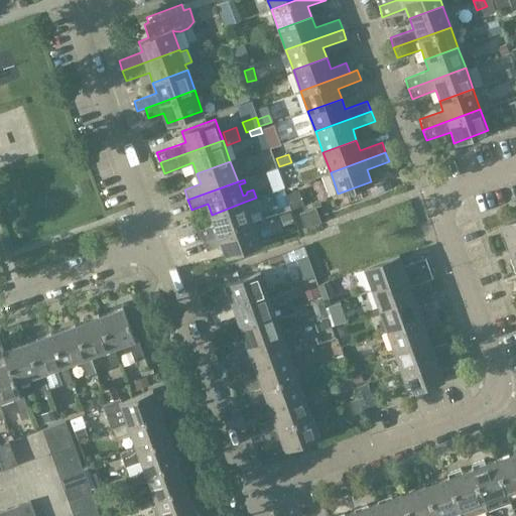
[(291,209),(303,205),(298,189),(285,195),(291,209)]
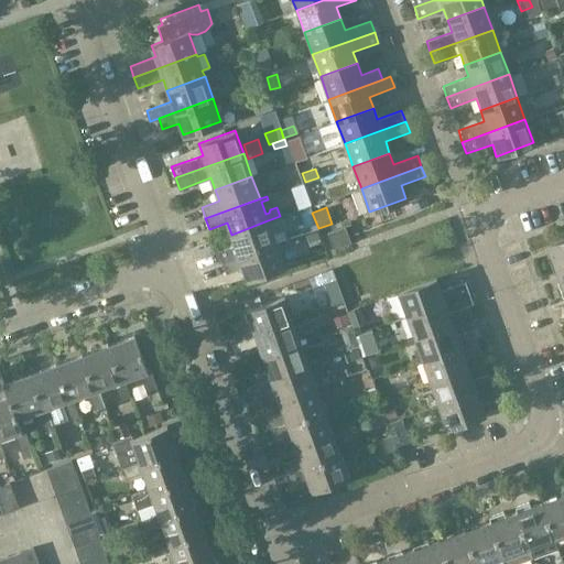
[(217,251),(221,263),(277,243),(268,220),(231,235),(235,246),(217,251)]
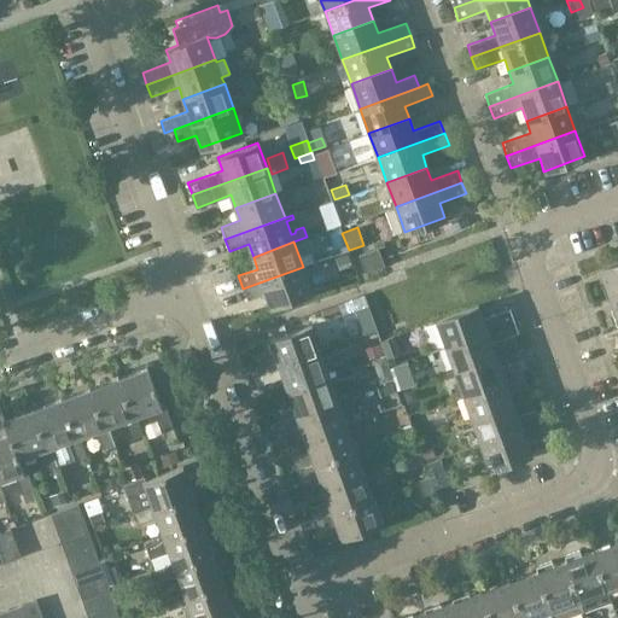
[(365,272),(384,264),(378,248),(359,255),(365,272)]
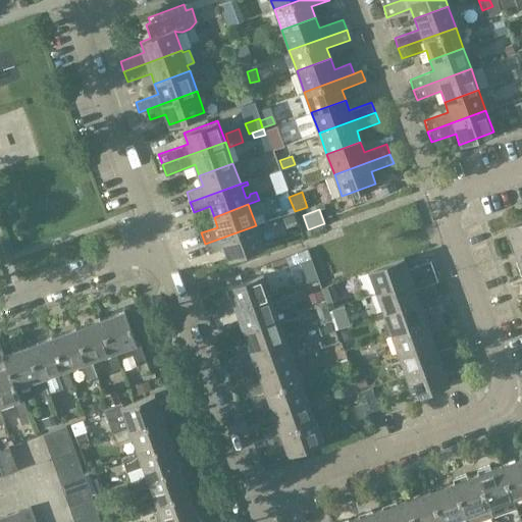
[(292,214),(281,217),(284,227),(295,223),(292,214)]
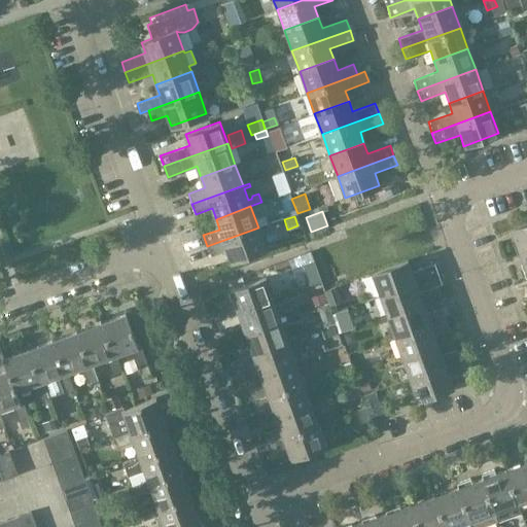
[(526,221),(510,229),(518,253),(526,250),(526,221)]
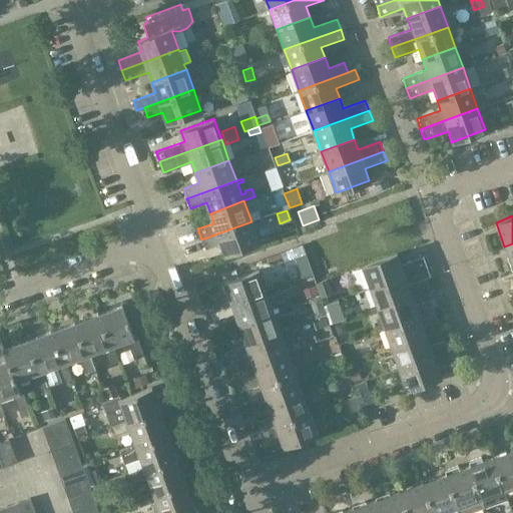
[(259,241),(251,221),(201,239),(205,249),(220,243),(224,253),(259,241)]
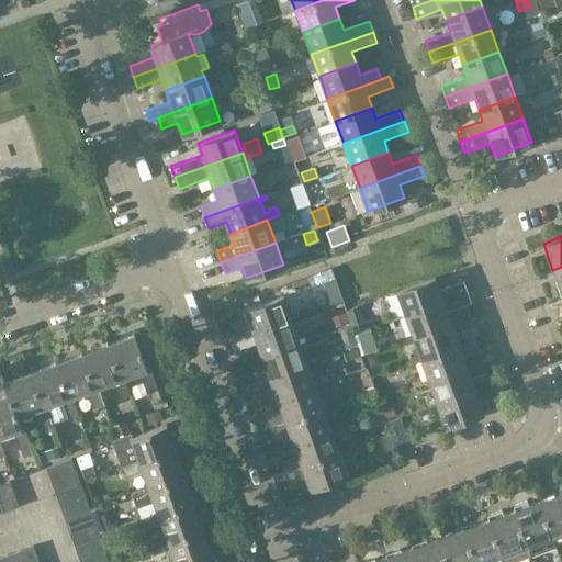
[(561,267),(552,270),(561,295),(561,267)]
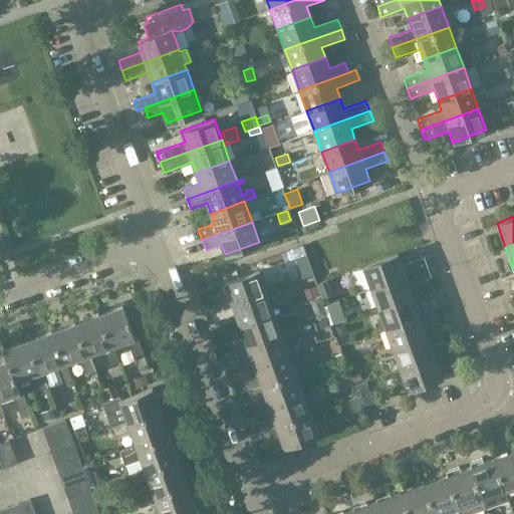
[(370,286),(428,265),(424,255),(401,264),(397,252),(362,265),(370,286)]
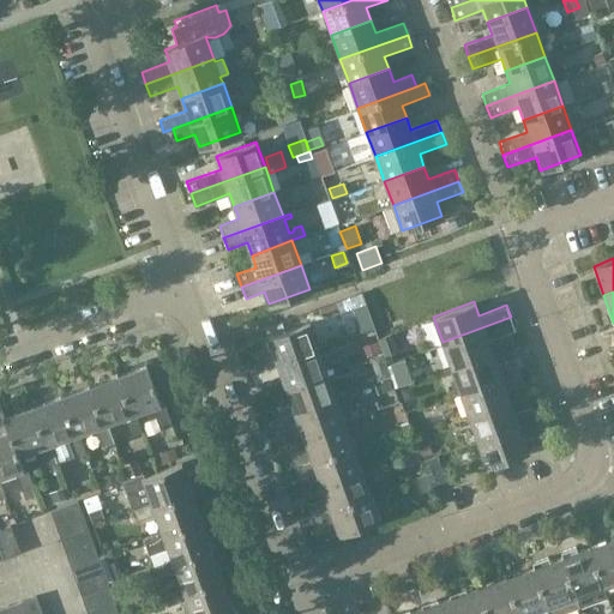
[(374,327),(365,304),(351,308),(360,332),(373,327),(374,327)]
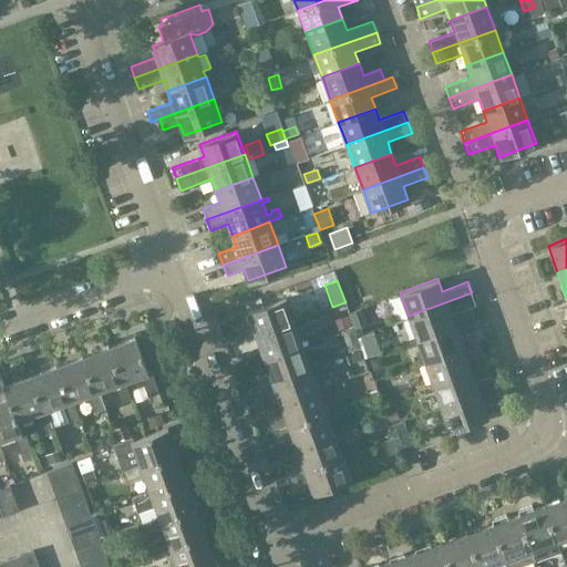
[(409,316),(416,338),(454,325),(450,313),(475,303),(472,292),(409,316)]
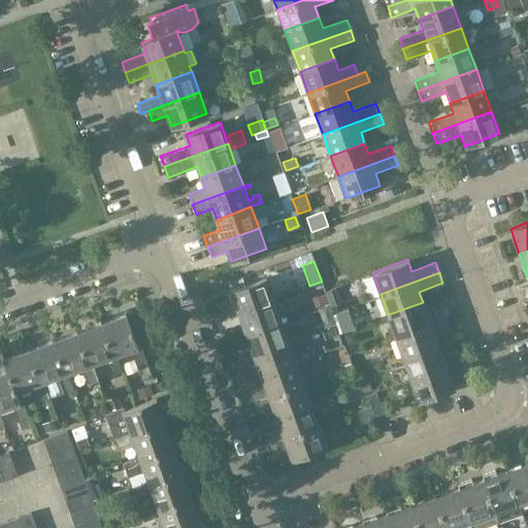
[(220,307),(223,318),(273,299),(265,277),(231,290),(235,301),(220,307)]
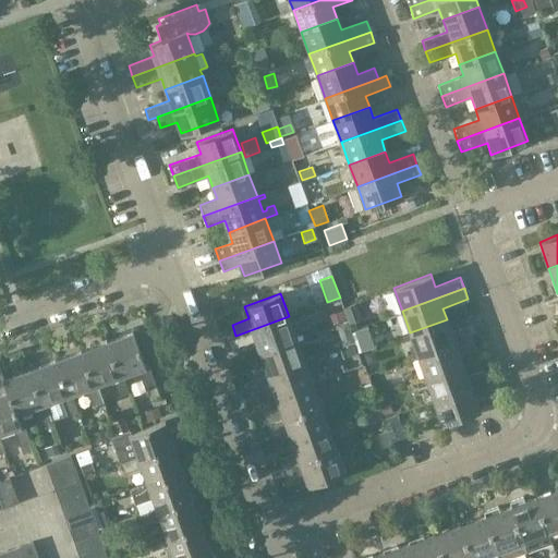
[(343,308),(349,325),(361,319),(355,304),(343,308)]
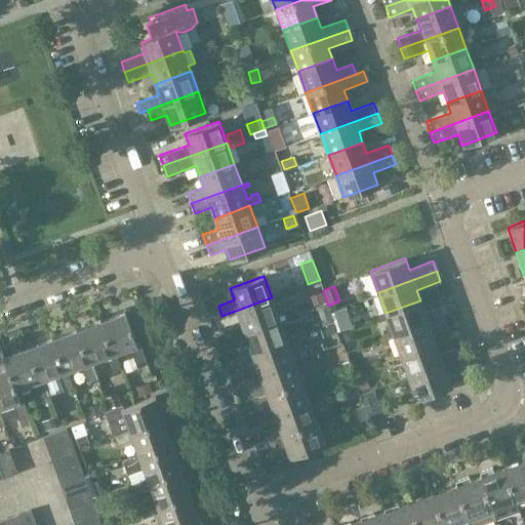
[(322,290),(306,296),(310,306),(325,300),(322,290)]
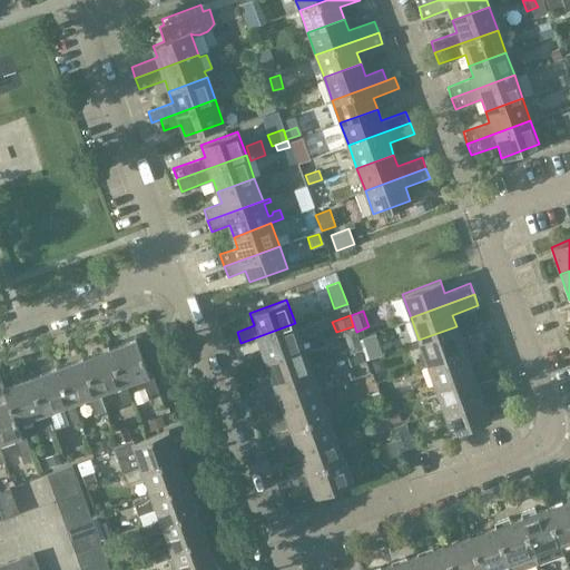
[(295,323),(241,343),(232,345),(236,356),(262,347),(266,359),(303,345),(295,323)]
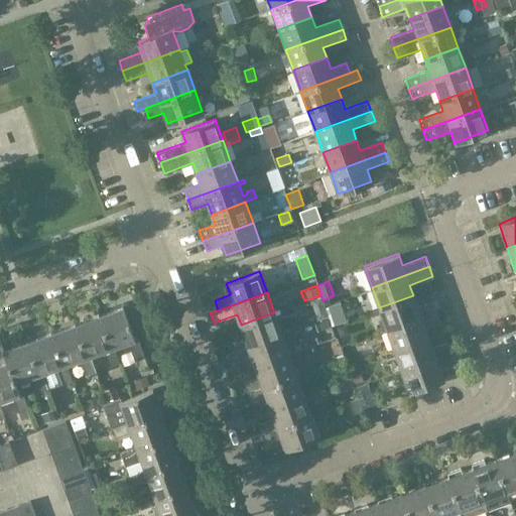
[(318,295),(309,298),(311,304),(320,301),(318,295)]
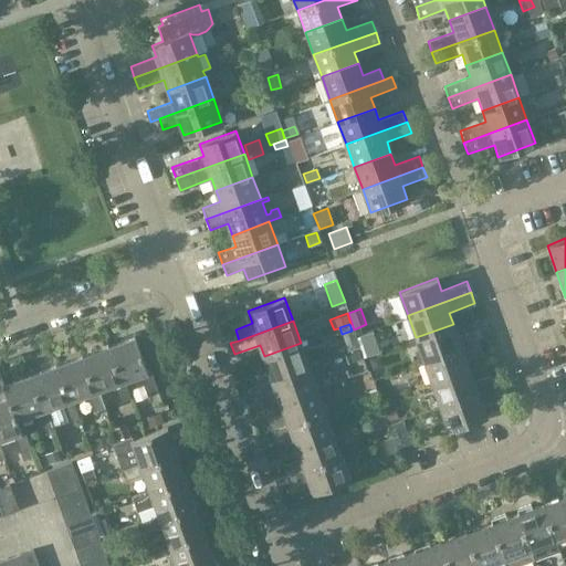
[(453,324),(416,337),(425,359),(478,341),(474,329),(458,336),(453,324)]
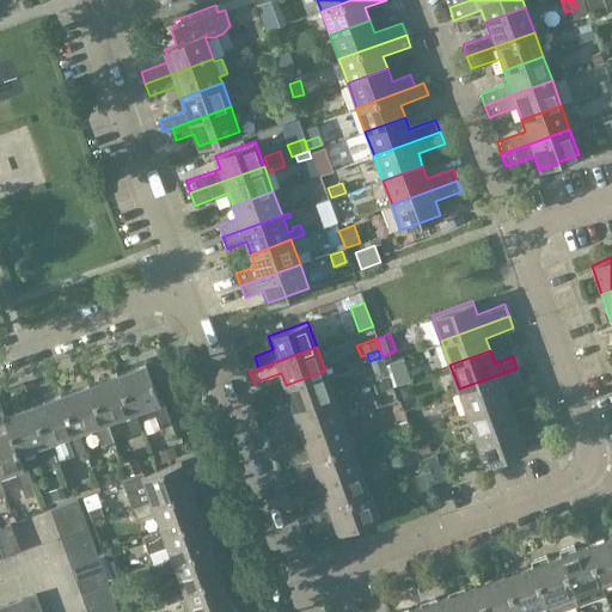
[(145,362),(115,373),(128,411),(134,410),(151,404),(157,423),(167,420),(160,399),(158,401),(145,362)]
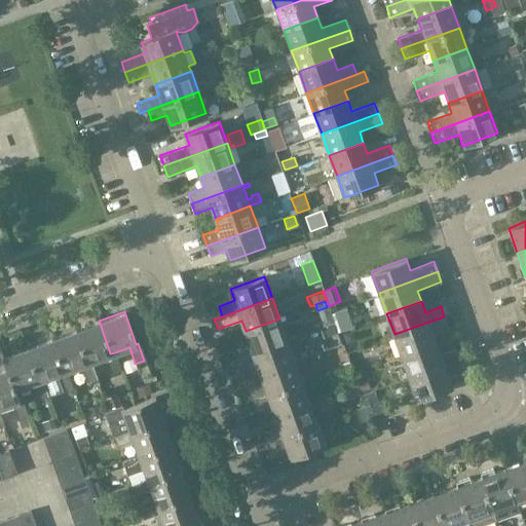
[(449,328),(444,316),(395,334),(402,355),(437,342),(433,333),(449,328)]
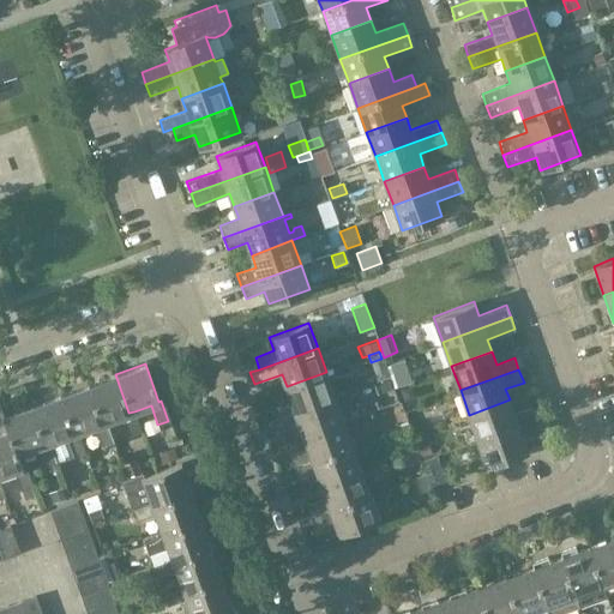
[(272,405),(277,417),(335,397),(326,372),(287,386),(292,398),(272,405)]
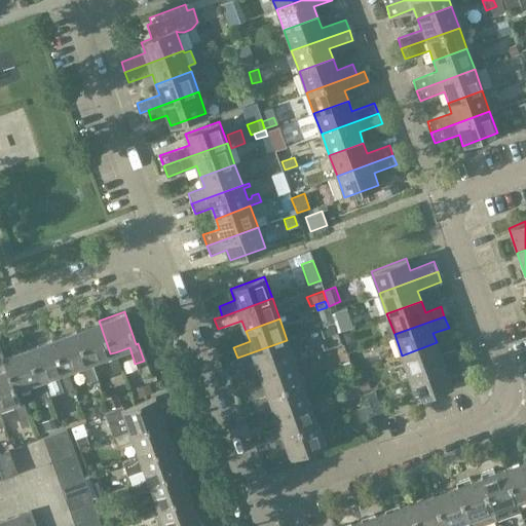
[(110,353),(99,321),(74,330),(86,363),(90,361),(105,355),(111,372),(120,369),(115,352),(110,353)]
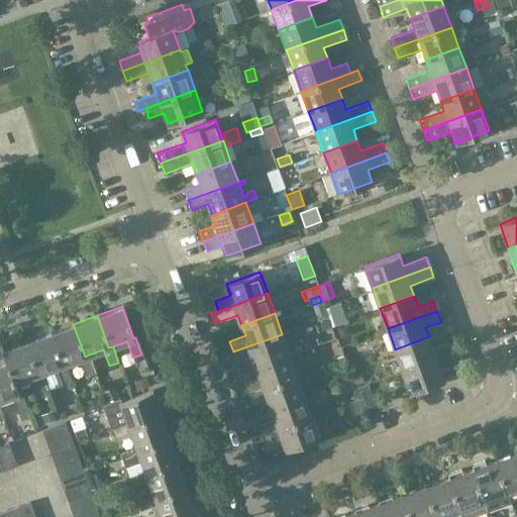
[(316,322),(319,330),(328,326),(325,319),(316,322)]
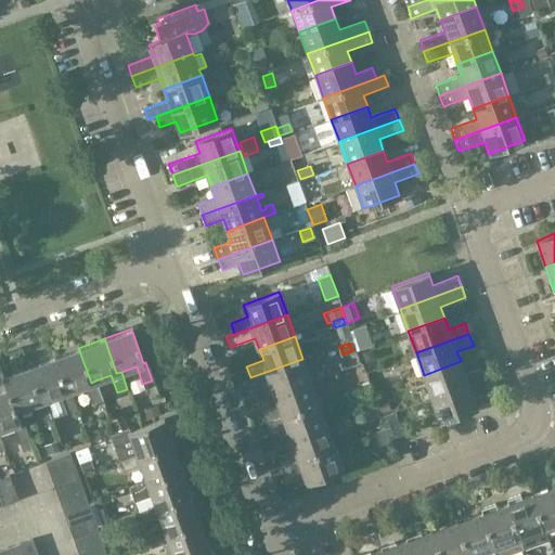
[(102,398),(95,381),(91,383),(78,348),(52,357),(65,391),(71,390),(86,385),(91,402),(102,398)]
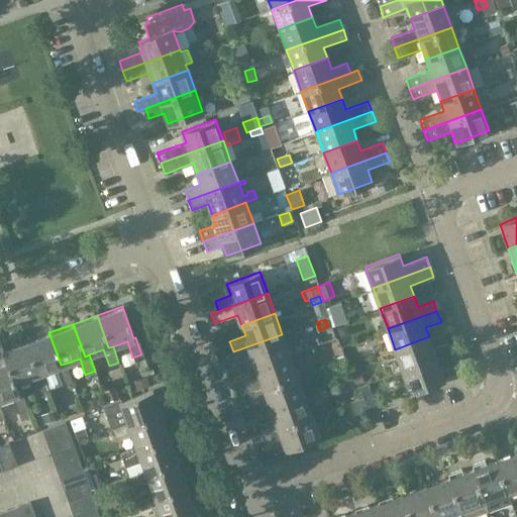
[(71,380),(66,364),(61,365),(48,332),(24,341),(35,374),(40,372),(46,389),(71,380)]
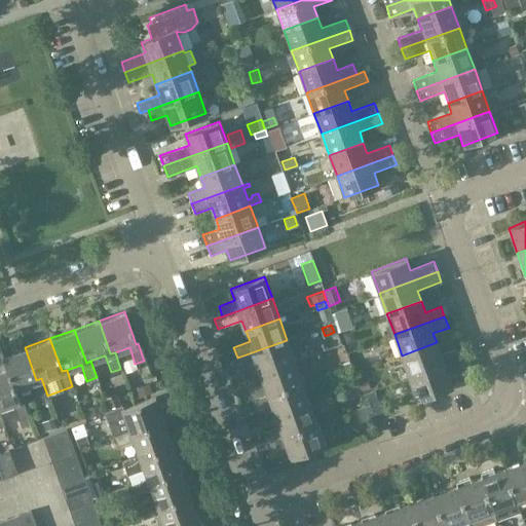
[(287,340),(237,358),(229,361),(233,371),(257,363),(260,373),(295,361),(287,340)]
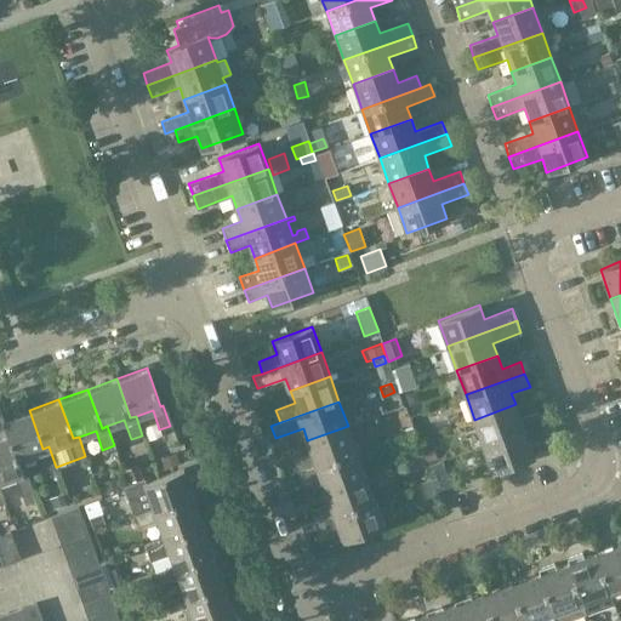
[(379,421),(402,414),(398,403),(375,410),(379,421)]
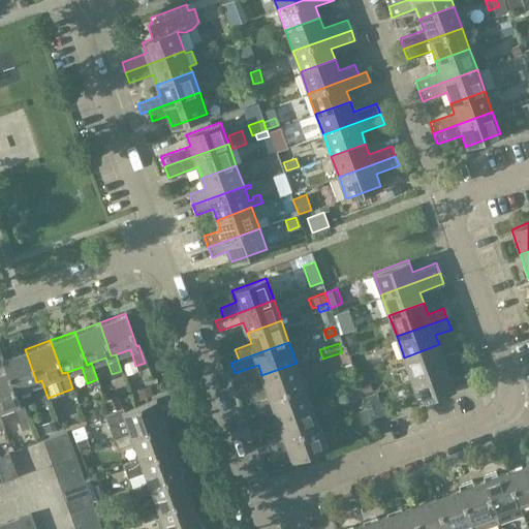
[(439,344),(404,358),(411,378),(462,360),(459,351),(443,356),(439,344)]
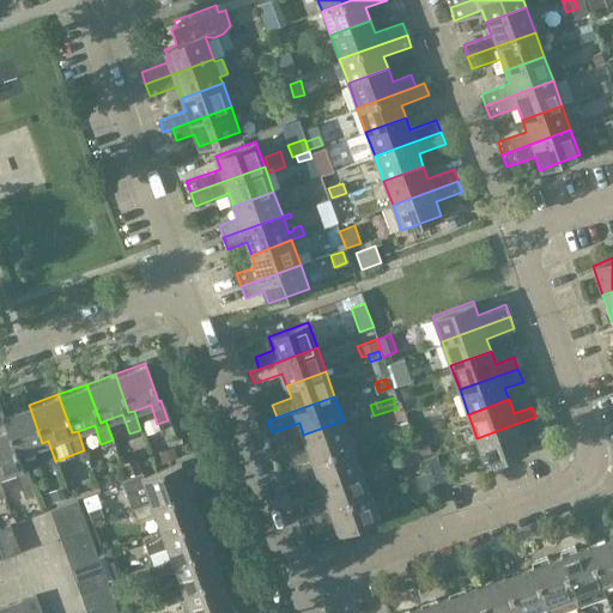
[(42,443),(29,405),(1,414),(7,429),(7,428),(17,453),(37,445),(44,465),(55,461),(48,441),(42,443)]
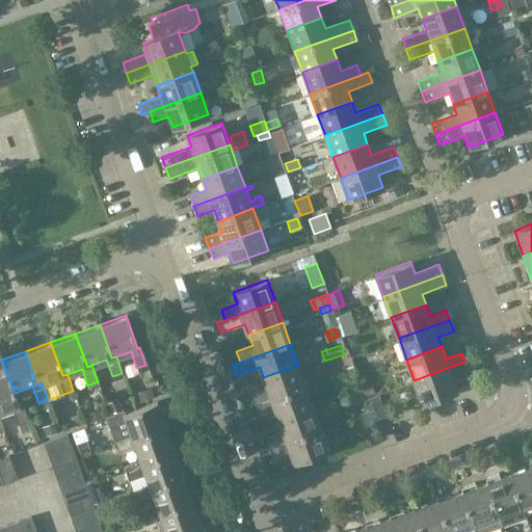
[(469,373),(464,362),(414,380),(422,402),(456,390),(453,379),(469,373)]
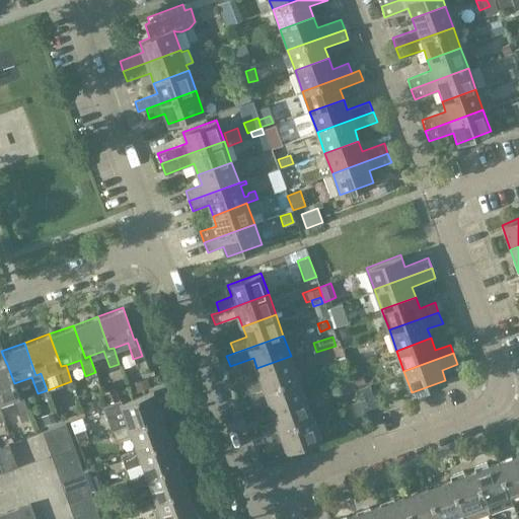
[(291,356),(256,368),(261,379),(245,385),(248,394),(298,376),(291,356)]
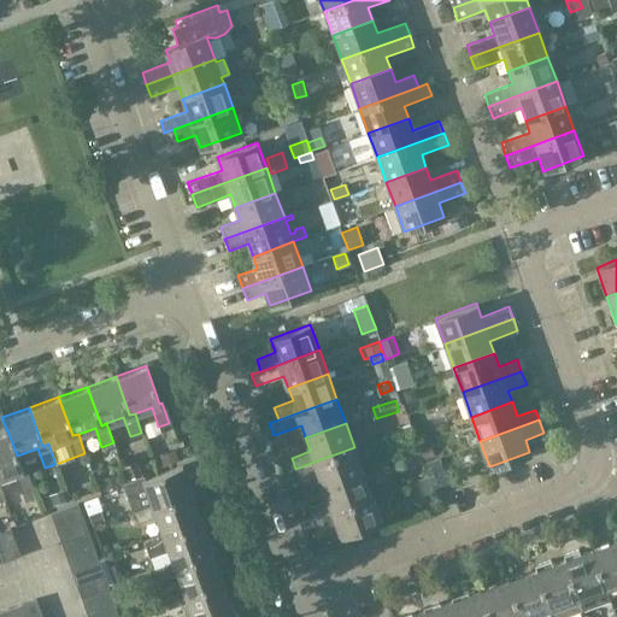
[(429,425),(429,438),(456,439),(457,427),(429,425)]
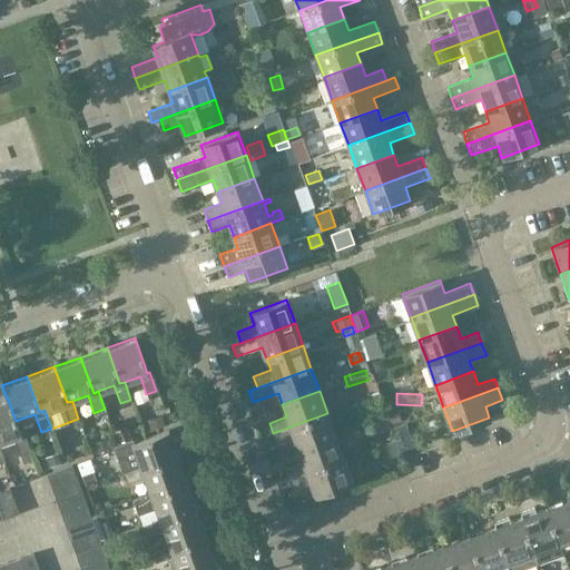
[(7,399),(0,400),(0,440),(12,436),(19,454),(30,450),(23,431),(19,432),(16,421),(7,397),(7,399)]
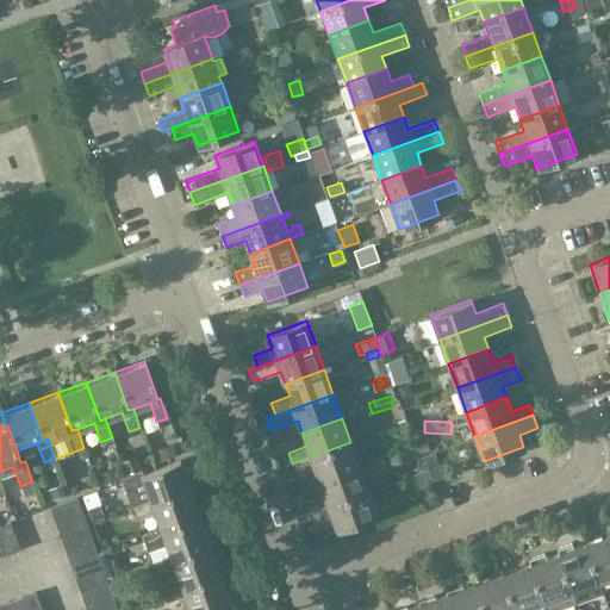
[(316,470),(319,481),(360,466),(350,442),(292,464),(297,477),(316,470)]
